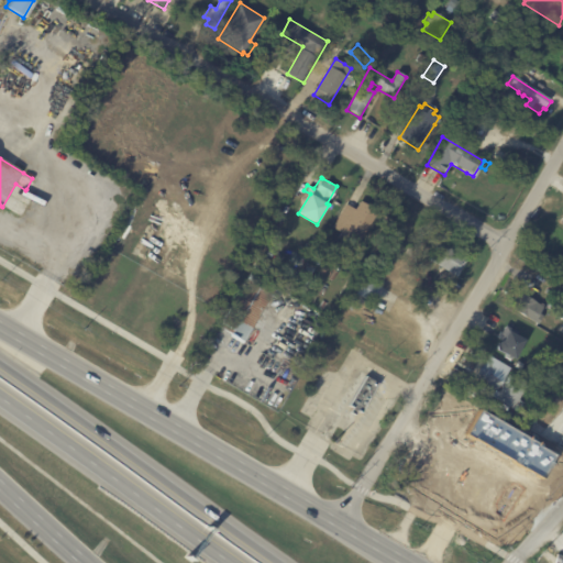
[(332,228),(346,205),(355,210),(361,201),(378,212),(354,250),(349,246),(346,249),(342,245),(343,243),(338,239),(341,233),(332,228)]
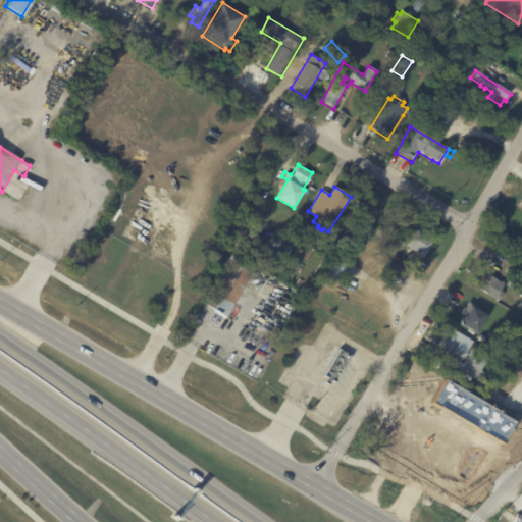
[(362,199),(357,196),(361,188),(366,191),(362,199)]
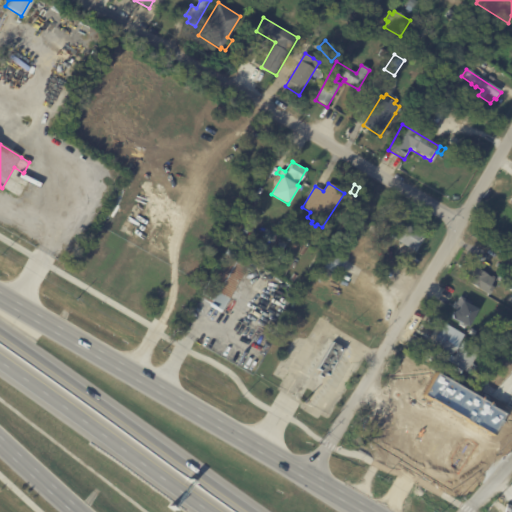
[(415,229),(426,236),(416,253),(388,236),(397,219),(415,229)]
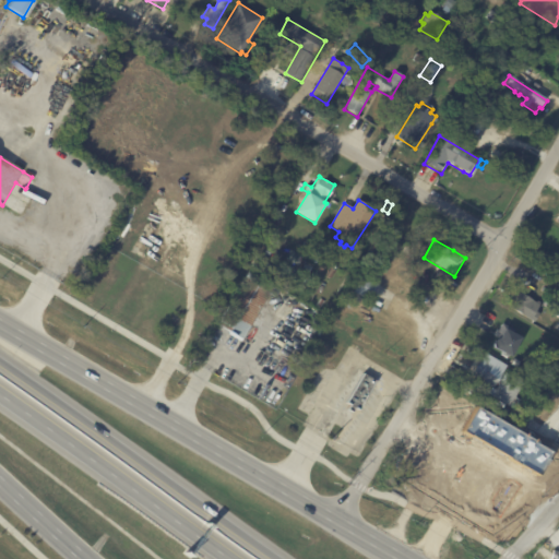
[(300,268),(290,262),(296,252),(306,258),(300,268)]
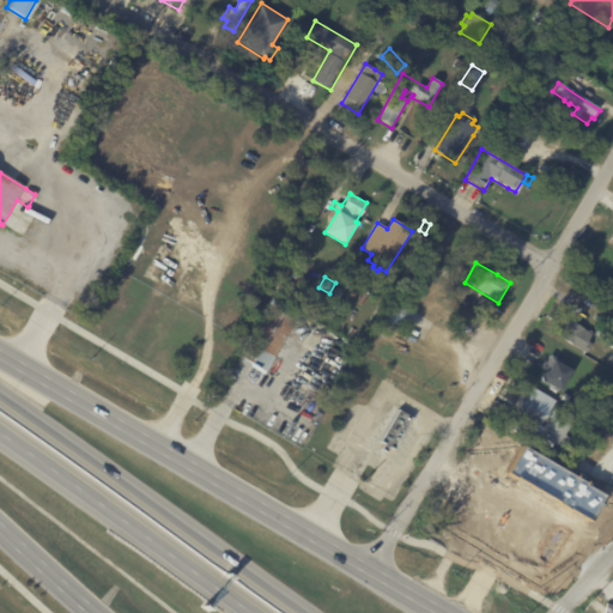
[(340,286),(345,278),(351,281),(347,290),(340,286)]
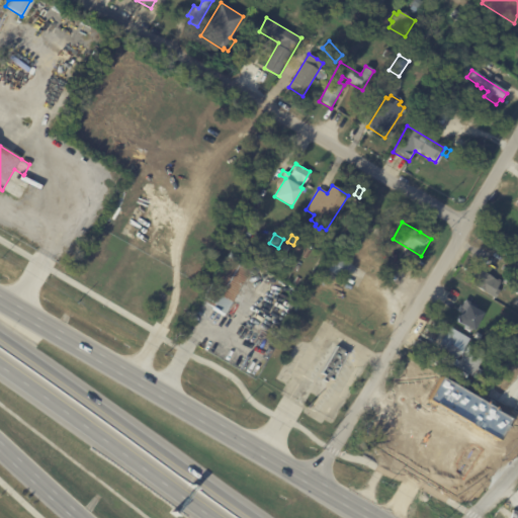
[(281,249),(285,242),(291,246),(287,253),(281,249)]
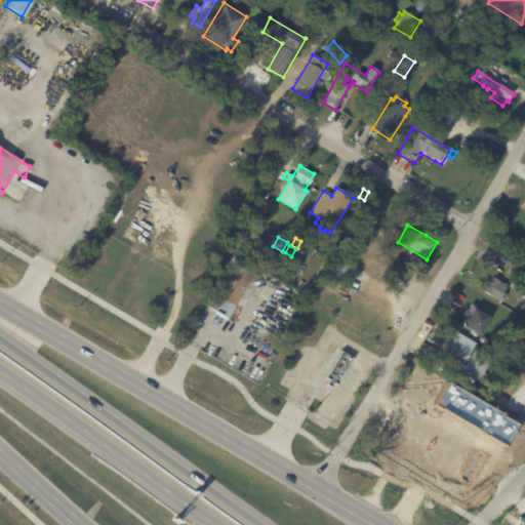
[(350,256),(340,250),(344,245),(353,251),(350,256)]
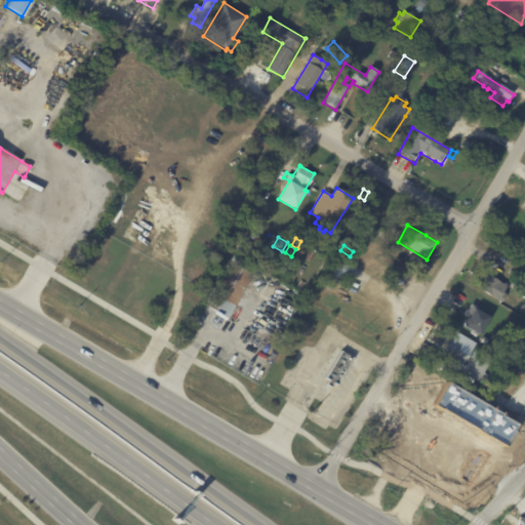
[(256,270),(227,322),(214,315),(215,313),(204,307),(234,256),(256,270)]
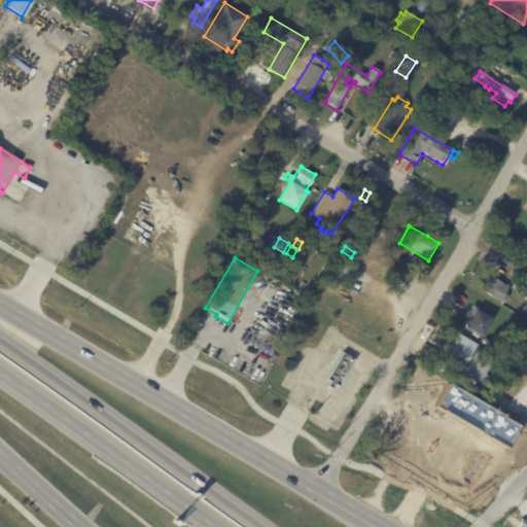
[(290,270),(282,266),(287,257),(294,262),(290,270)]
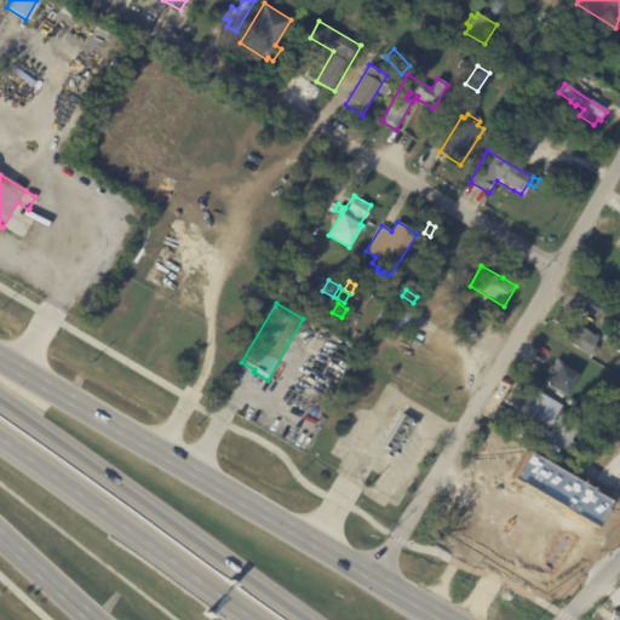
[(424,308),(420,315),(411,309),(414,303),(424,308)]
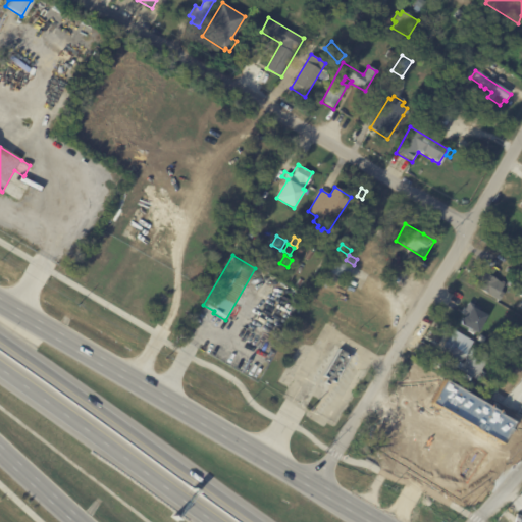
[(355,267),(346,282),(330,273),(340,258),(355,267)]
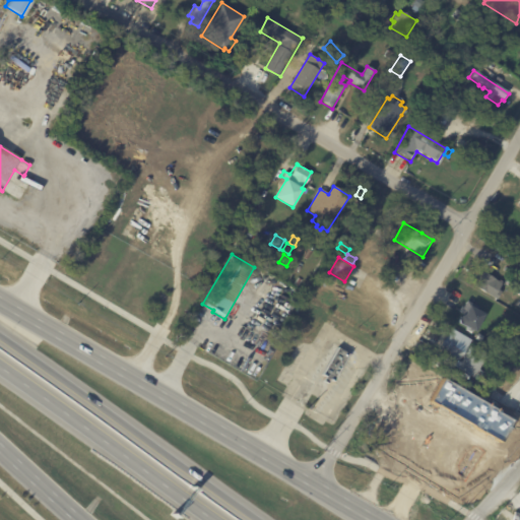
[(488,275),(503,284),(500,290),(503,291),(499,298),(498,297),(497,300),(476,286),(480,280),(478,279),(481,275),(482,275),(483,273),(488,275)]
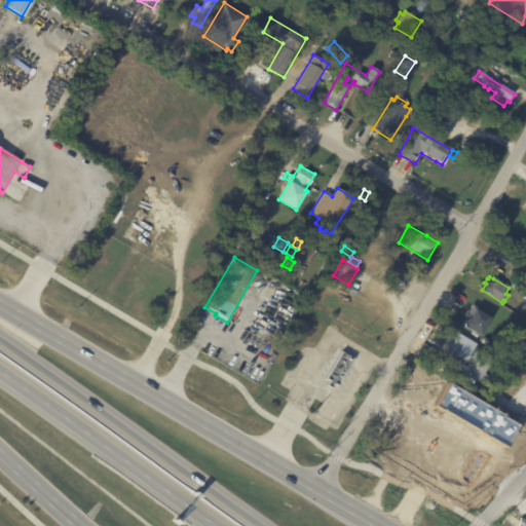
[(493,316),(483,335),(461,324),(472,304),(493,316)]
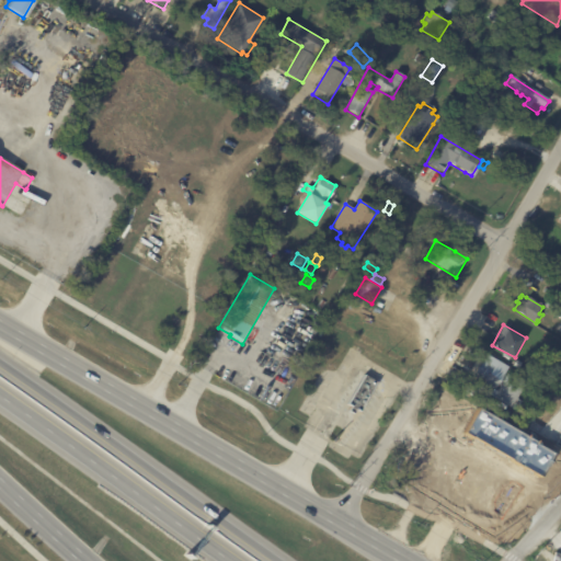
[(496,389),(473,377),(474,375),(470,373),(479,357),(483,359),(487,353),(510,365),(496,389)]
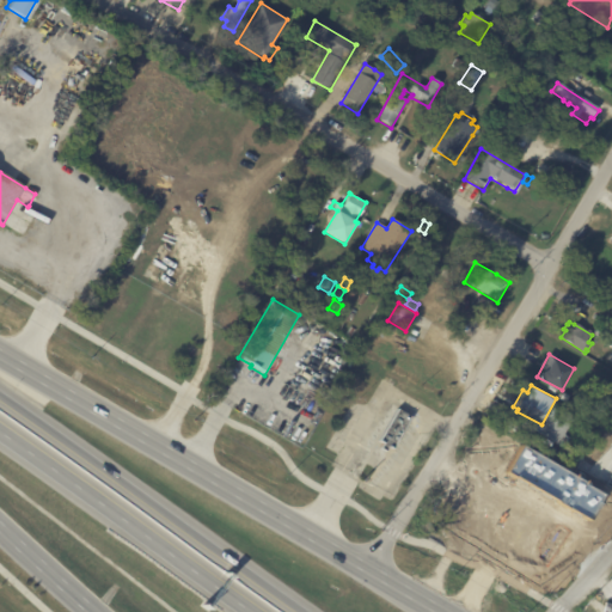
[(350,476),(377,429),(390,405),(395,404),(401,409),(399,411),(412,417),(414,415),(421,418),(422,424),(403,456),(377,491),(371,488),(369,491),(367,489),(368,487),(350,476)]
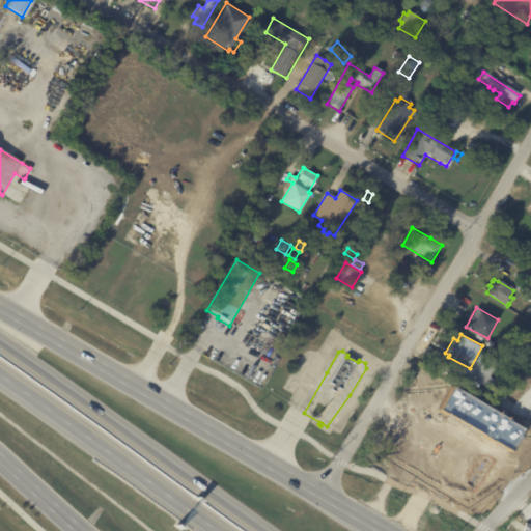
[(484,386),(465,374),(468,368),(471,369),(481,354),(498,363),(484,386)]
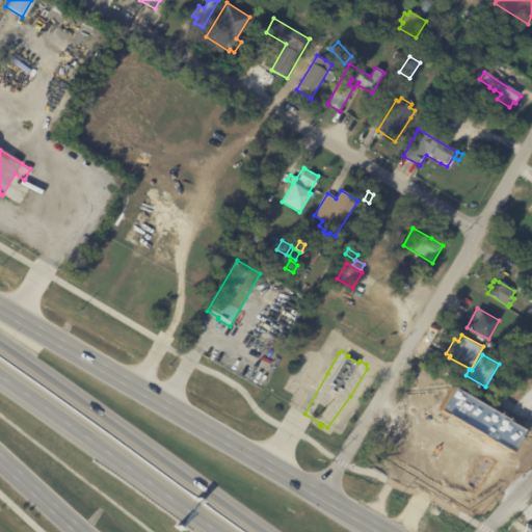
[(464,378),(484,390),(481,396),(440,370),(444,365),(464,378)]
